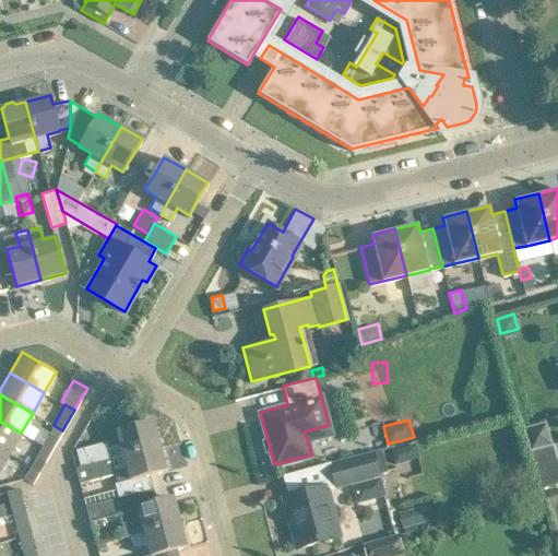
[(76,449),(80,465),(109,458),(109,459),(159,445),(153,421),(116,430),(119,444),(107,447),(106,441),(76,449)]
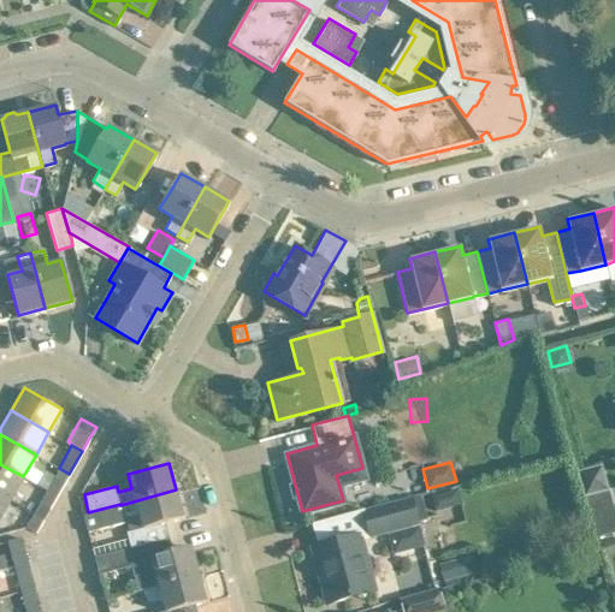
[(609,489),(602,463),(577,469),(583,495),(609,489)]
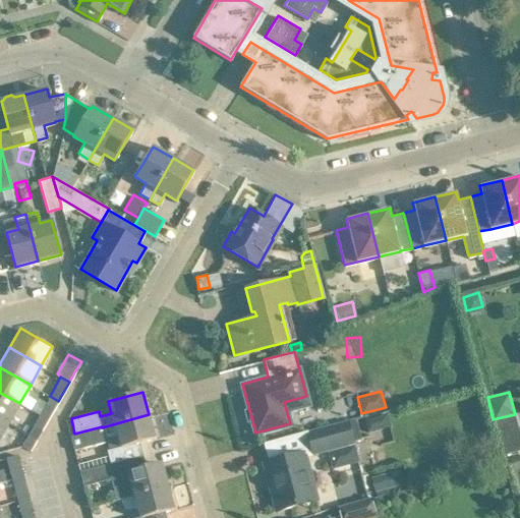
[(0,417),(8,422),(8,421),(19,403),(0,393),(0,417)]
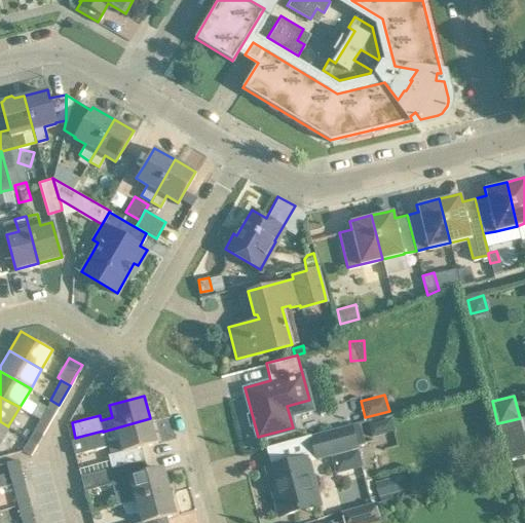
[(59,405),(50,400),(44,409),(36,405),(35,407),(27,402),(24,409),(40,417),(39,418),(47,423),(50,420),(54,412),(59,405)]
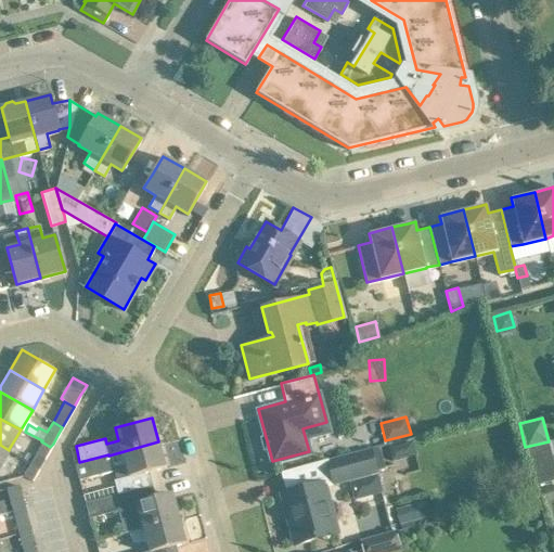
[(408,440),(387,446),(390,459),(411,453),(408,440)]
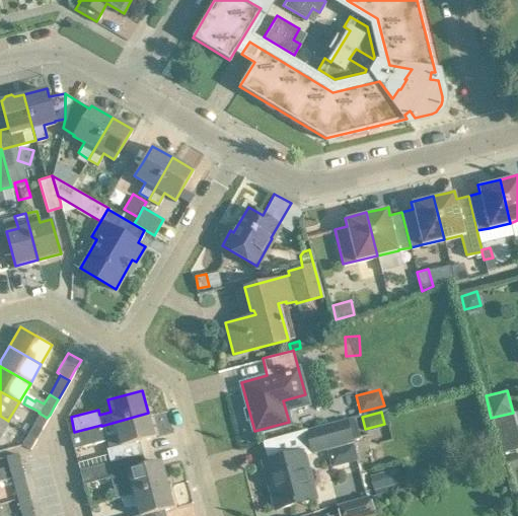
[(37,437),(41,429),(47,418),(39,413),(27,432),(37,437)]
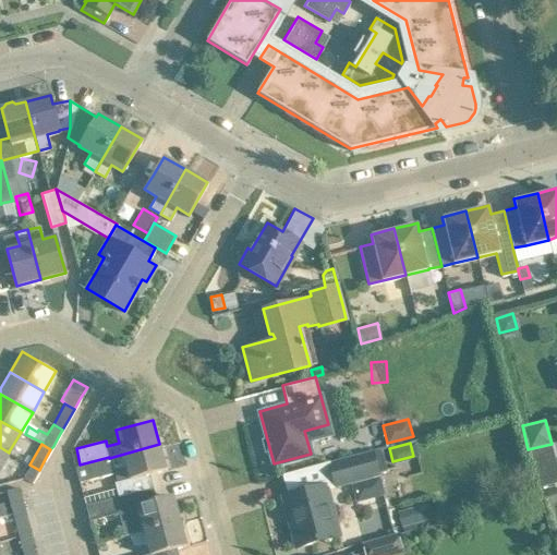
[(166,469),(159,444),(109,458),(109,457),(80,465),(75,467),(79,481),(113,472),(117,481),(113,481),(116,487),(83,496),(85,505),(153,486),(148,473),(166,469)]
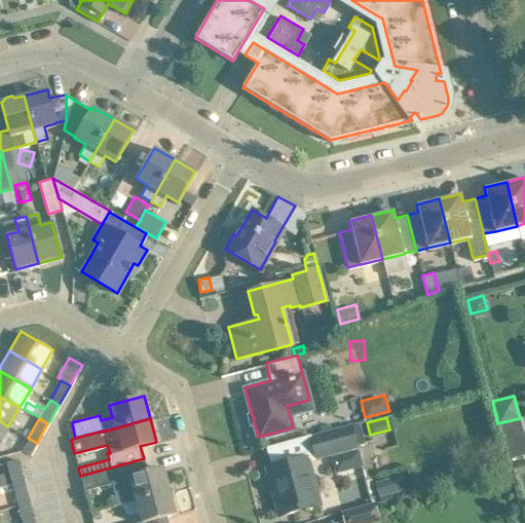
[(0,446),(3,448),(7,441),(14,428),(8,425),(8,426),(0,421),(0,446)]
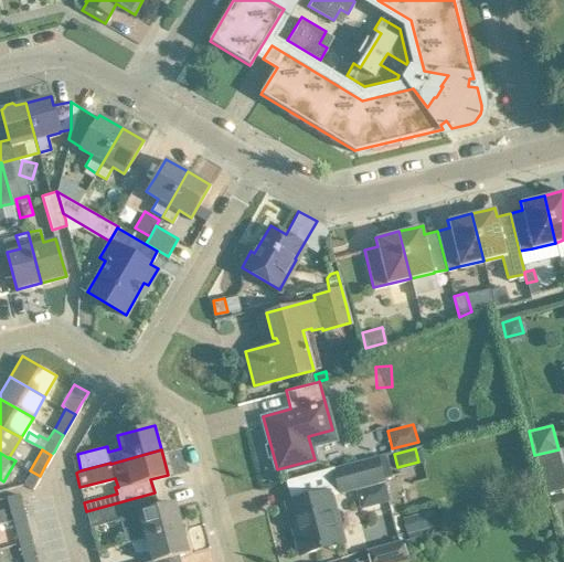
[(343,541),(330,492),(382,479),(376,457),(332,469),(332,467),(307,474),(286,479),(291,500),(286,501),(290,519),(296,518),(305,551),(343,541)]
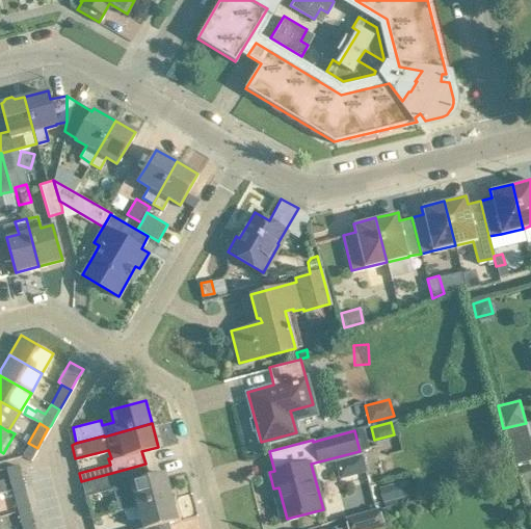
[(162,444),(163,454),(184,452),(183,442),(162,444)]
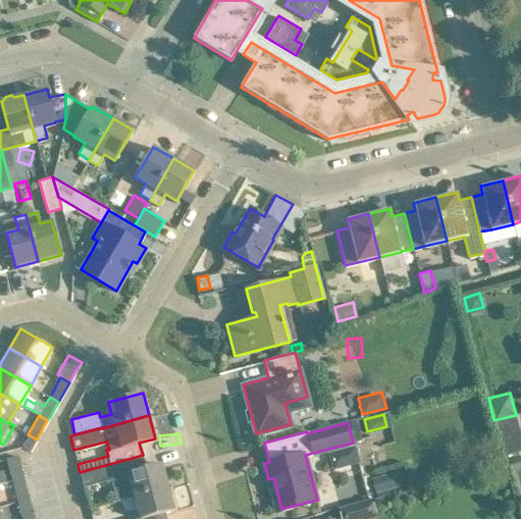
[(37,439),(28,434),(24,440),(25,442),(22,446),(31,451),(37,439)]
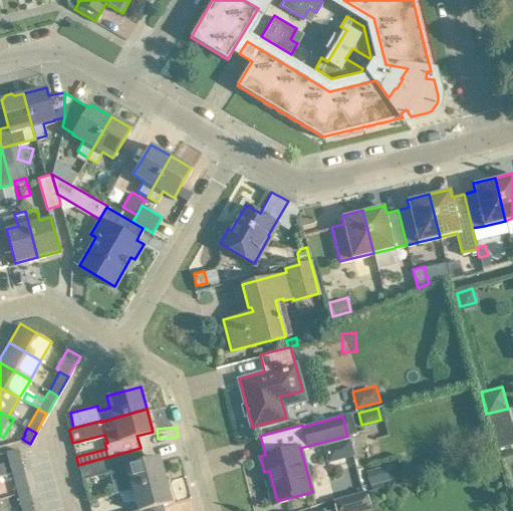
[(347,438),(323,445),(328,461),(351,455),(347,438)]
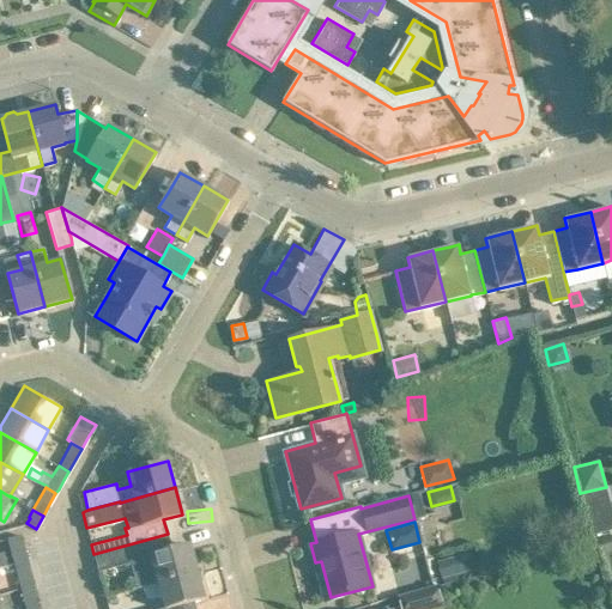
[(7,537),(14,564),(28,560),(20,534),(7,537)]
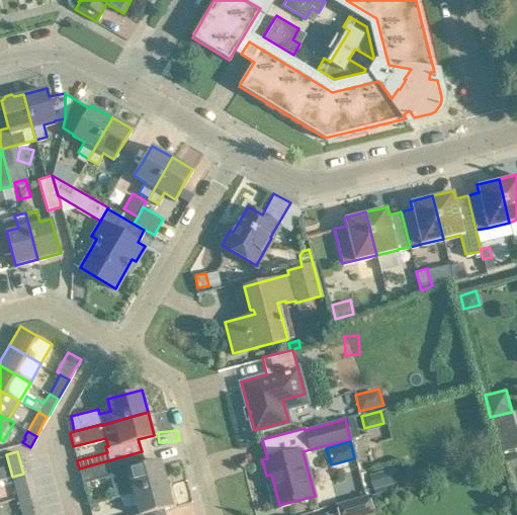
[(117,484),(120,495),(166,483),(160,460),(145,464),(142,451),(79,468),(83,482),(112,474),(115,485),(117,484)]
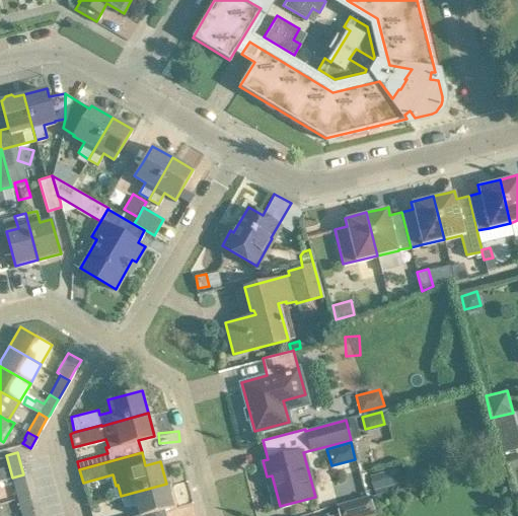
[(440,459),(428,459),(428,474),(440,474),(440,459)]
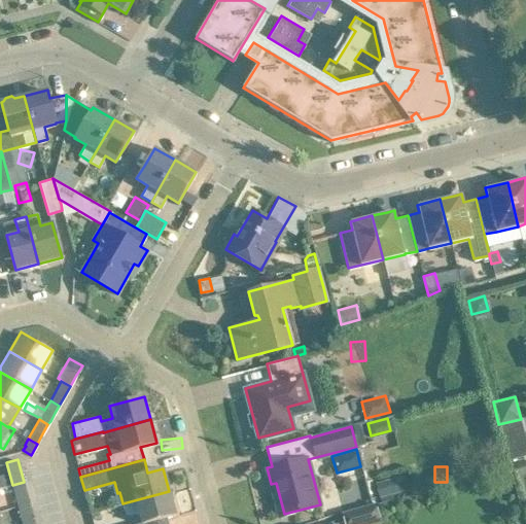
[(410,488),(406,473),(375,482),(379,496),(410,488)]
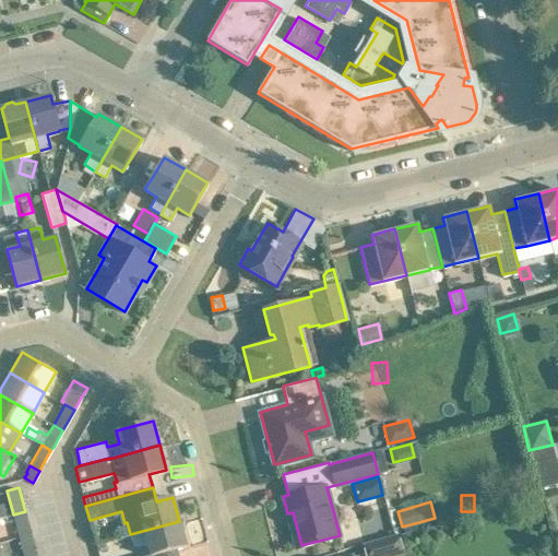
[(393,507),(388,509),(394,533),(400,531),(393,507)]
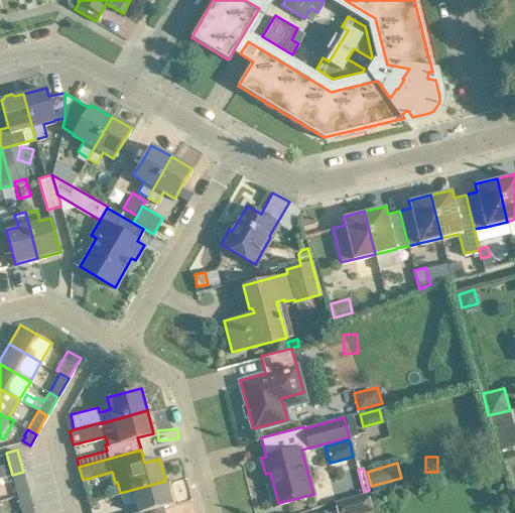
[(23,472),(12,475),(18,495),(28,492),(23,472)]
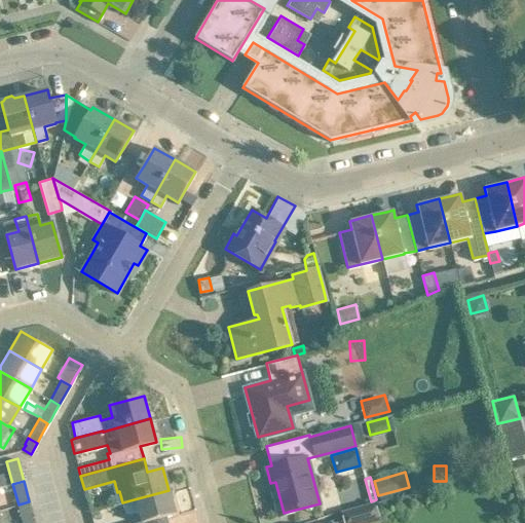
[(140,520),(129,522),(167,522),(165,516),(175,514),(169,490),(122,502),(125,514),(138,511),(140,520)]
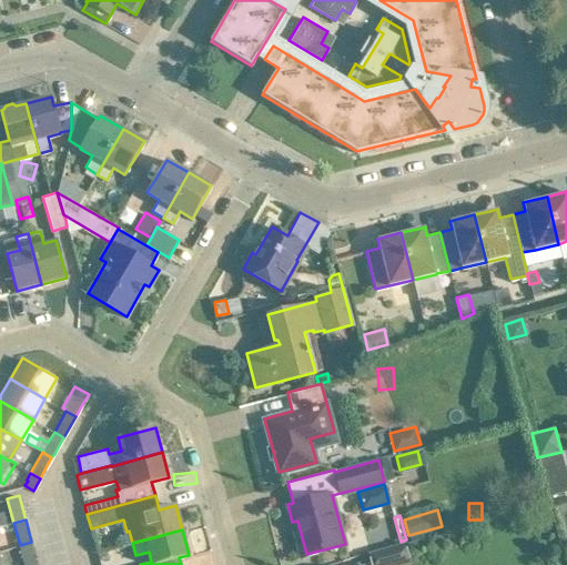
[(20,545),(24,564),(37,564),(31,542),(20,545)]
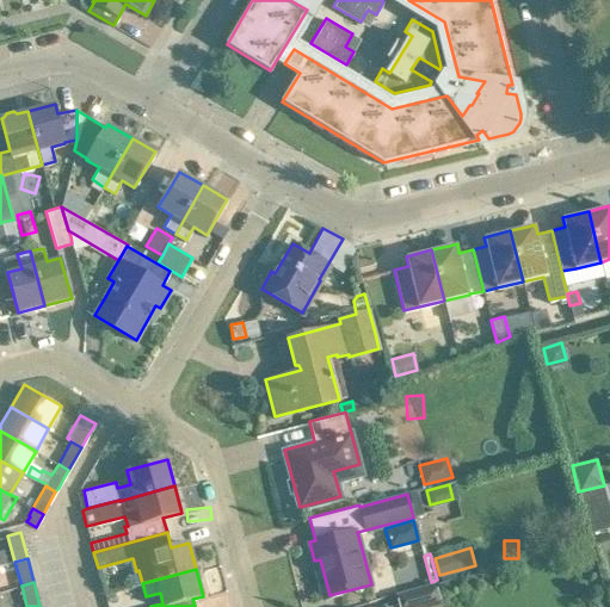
[(435,583),(396,594),(399,606),(429,606),(441,604),(435,583)]
